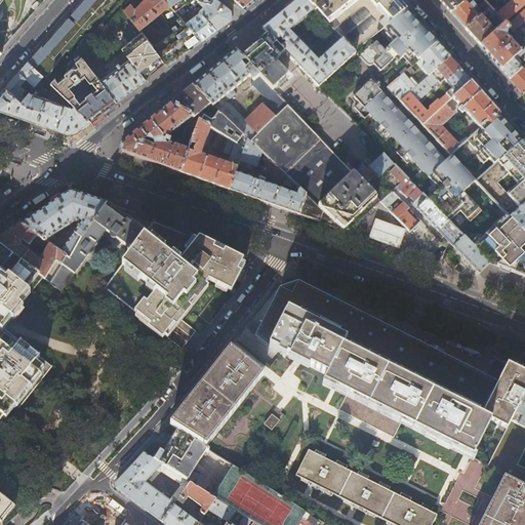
[(82,0),(54,32),(69,46),(86,28),(86,27),(109,0),(82,0)]
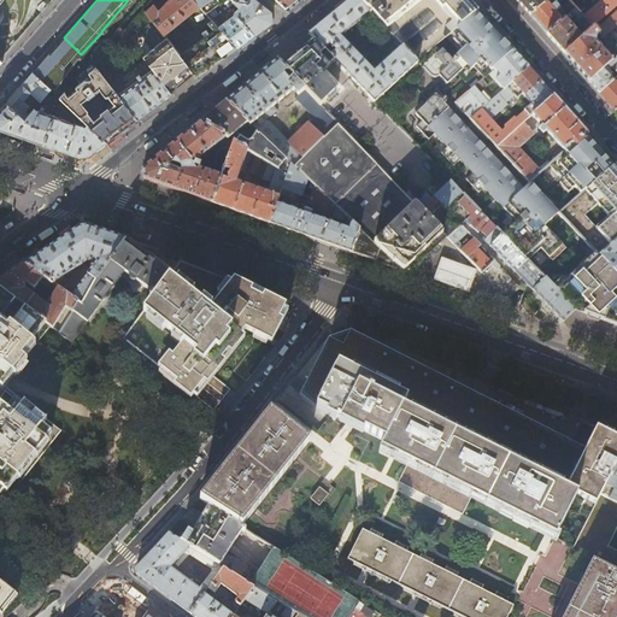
[(165,35),(200,6),(194,0),(170,0),(160,11),(154,5),(147,11),(165,35)]
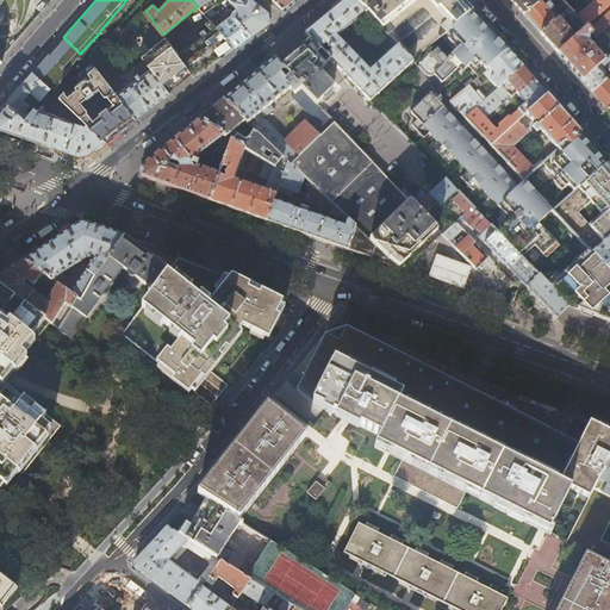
[(192,0),(198,6),(205,13),(221,1),(222,0),(192,0)]
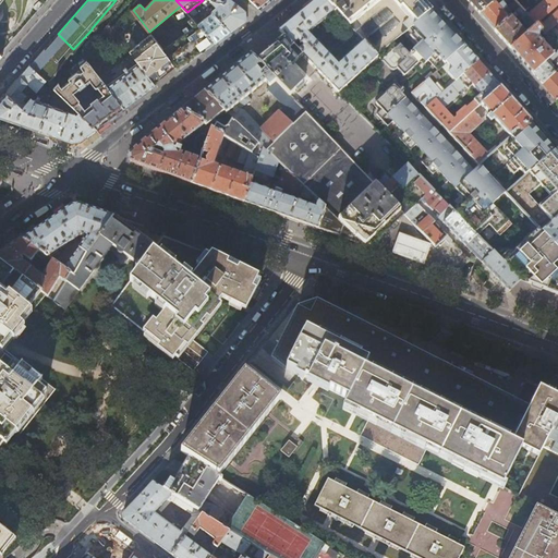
[(203,0),(202,1),(206,5),(211,2),(215,5),(218,5),(210,11),(211,12),(213,13),(229,31),(234,27),(245,19),(245,10),(231,0),(203,0)]
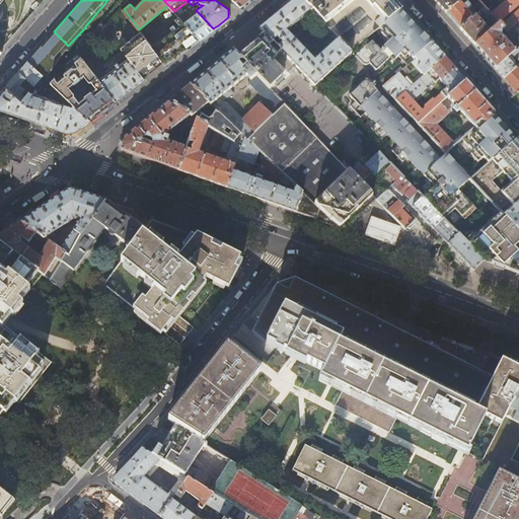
[(305,2),(302,0),(293,0),(260,28),(266,34),(282,51),(315,85),(351,53),(350,52),(338,39),(335,41),(314,60),(288,30),(312,10),(305,2)]
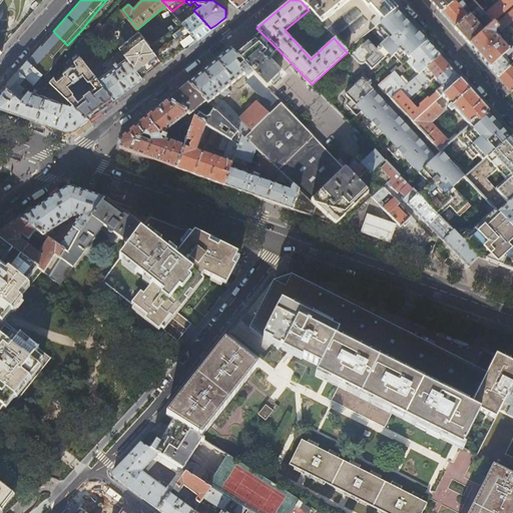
[(304,0),(302,2),(309,10),(311,12),(314,16),(330,33),(334,38),(346,51),(346,50),(398,9),(389,0),(304,0)]
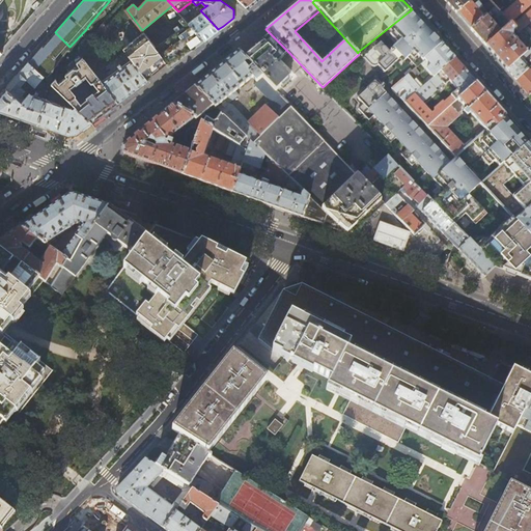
[(444,0),(454,11),(456,14),(470,0),(444,0)]
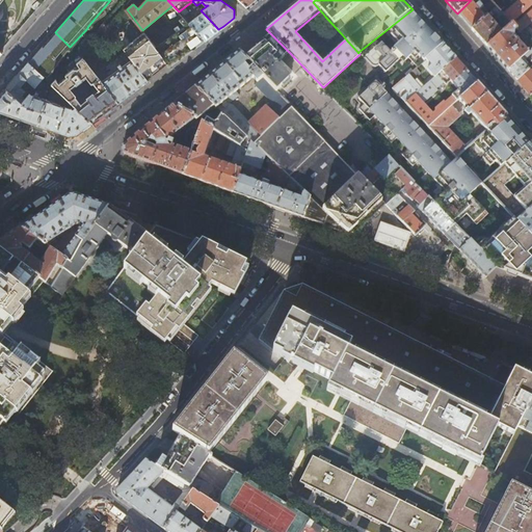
[(471,0),(457,14),(458,15),(472,29),(485,17),(479,9),(483,6),(477,0),(471,0)]
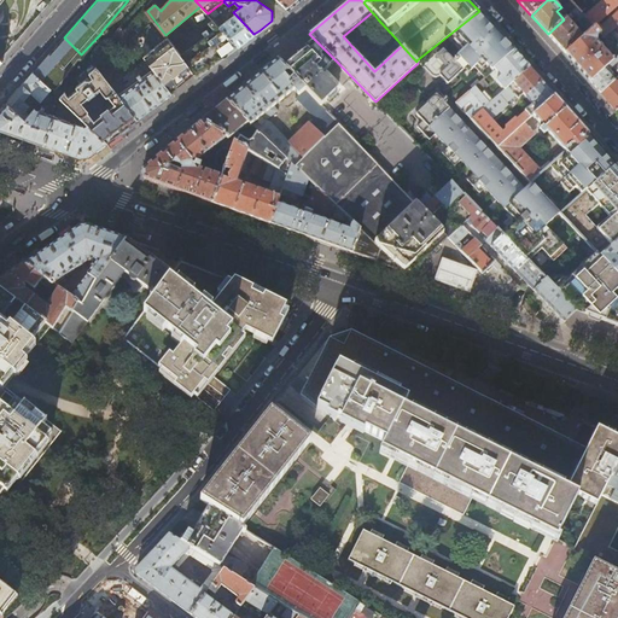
[(617,4),(617,0),(602,0),(584,16),(594,27),(600,34),(604,36),(613,28),(617,23),(617,10),(601,27),(598,23),(617,4)]
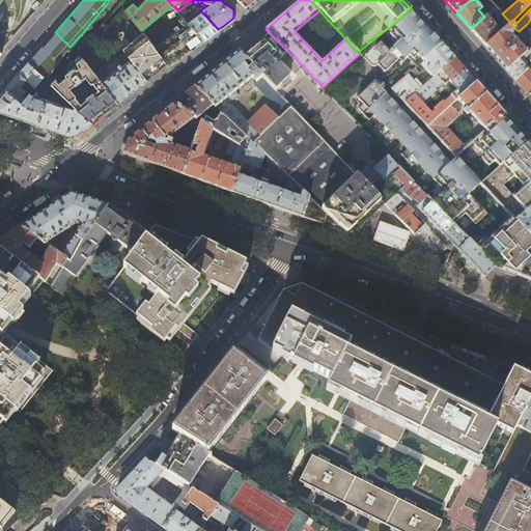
[(196,6),(196,5),(192,1),(178,11),(183,18),(196,6)]
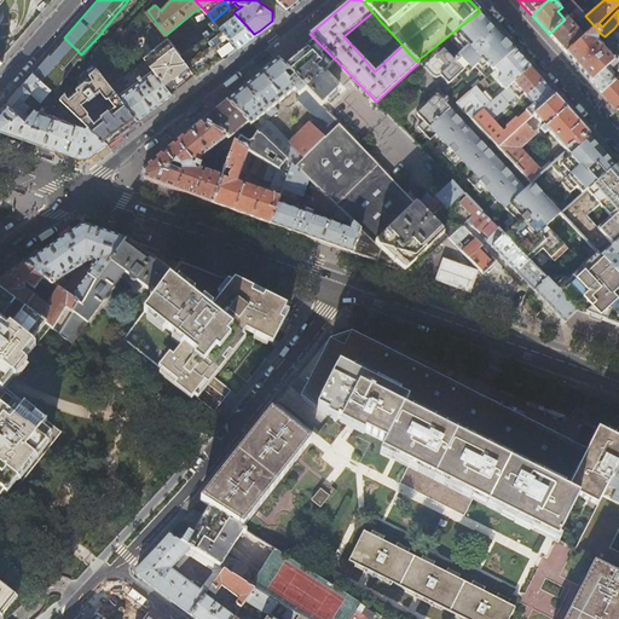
[(567,7),(572,13),(577,7),(572,3),(567,7)]
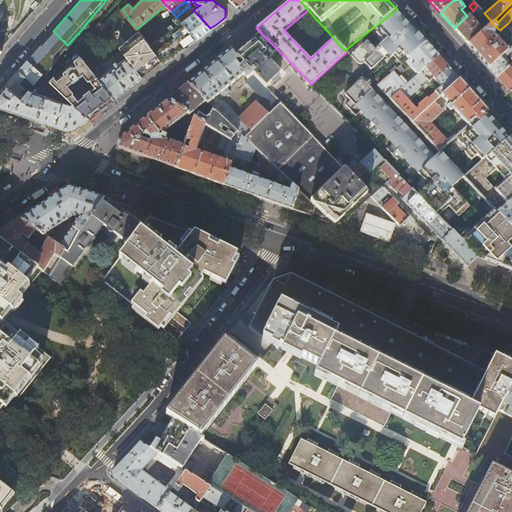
[(117,3),(100,21),(118,45),(127,57),(141,75),(153,65),(159,59),(160,59),(150,46),(137,29),(122,9),(117,3)]
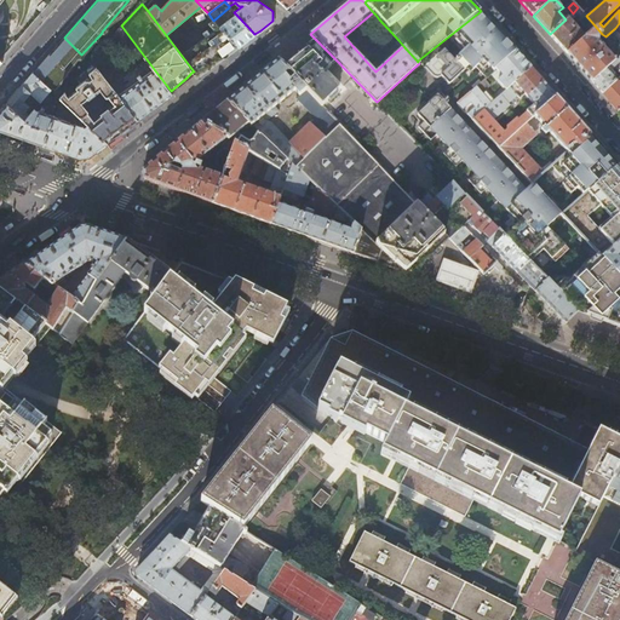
[(596,27),(586,16),(578,7),(573,13),(566,19),(550,34),(558,44),(567,55),(596,27)]
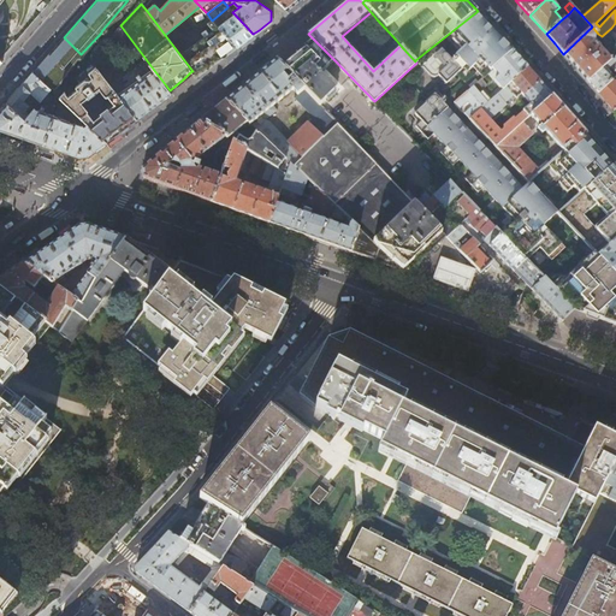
[(478,11),(415,60),(427,75),(428,75),(431,75),(433,75),(434,75),(437,73),(444,82),(465,65),(469,70),(473,67),(483,78),(487,73),(514,51),(478,11)]
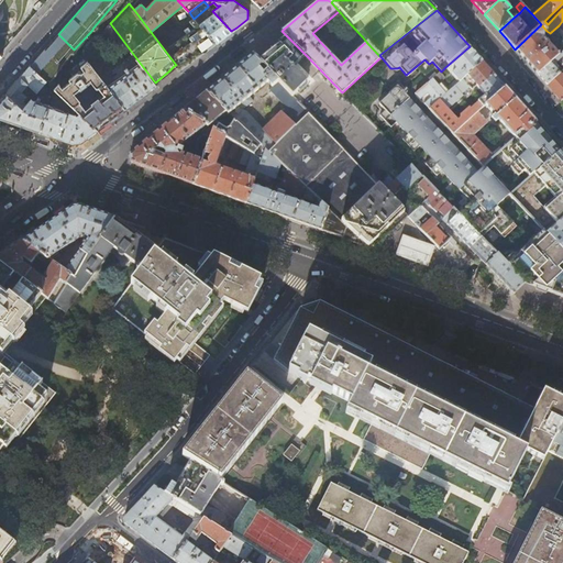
[(207,19),(199,24),(216,43),(218,42),(231,32),(231,31),(214,13),(209,18),(208,15),(206,17),(207,19)]
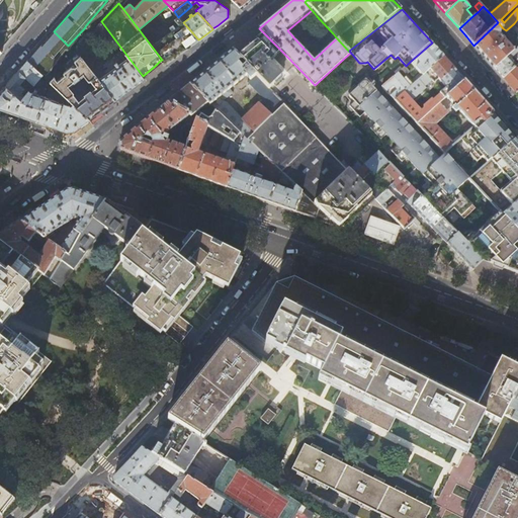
[(186,49),(198,39),(183,22),(178,17),(175,19),(179,25),(152,47),(162,60),(165,64),(186,49)]
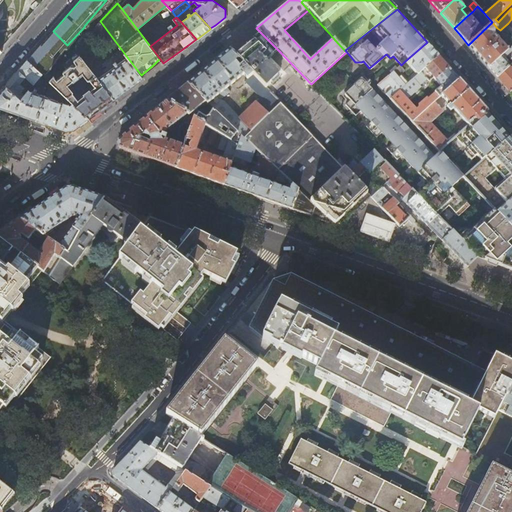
[(105,54),(118,45),(100,21),(88,34),(105,54)]
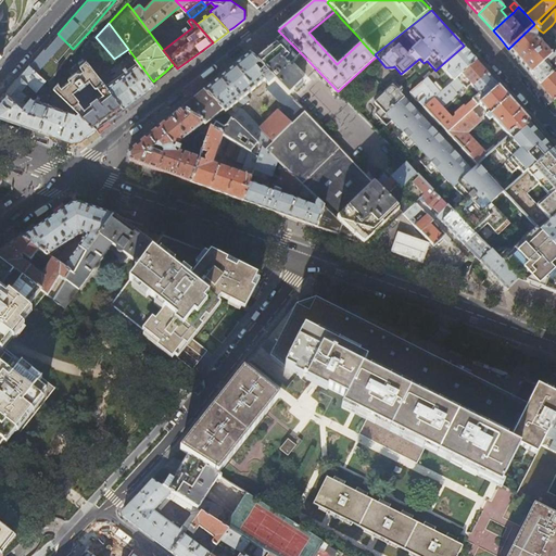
[(536,34),(540,30),(534,24),(508,49),(518,59),(531,74),(545,60),(548,57),(555,49),(555,37),(545,47),(536,37),(536,34)]
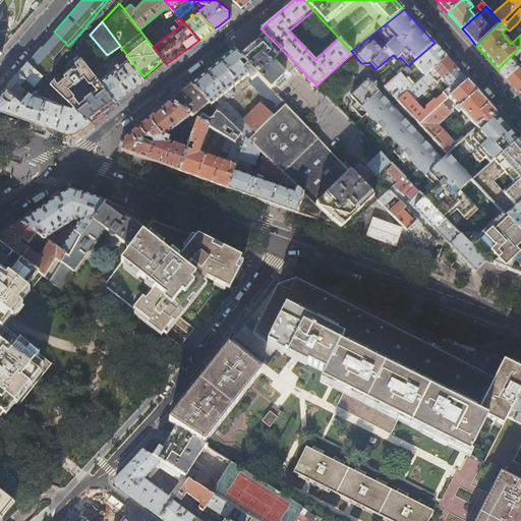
[(54,32),(50,36),(65,50),(68,46),(54,32)]
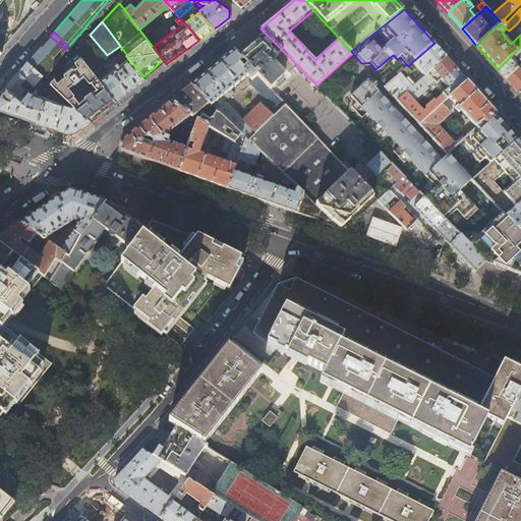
[(279,56),(283,51),(267,35),(264,38),(256,43),(243,54),(240,57),(273,91),(277,87),(276,84),(284,77),(272,64),(279,56)]
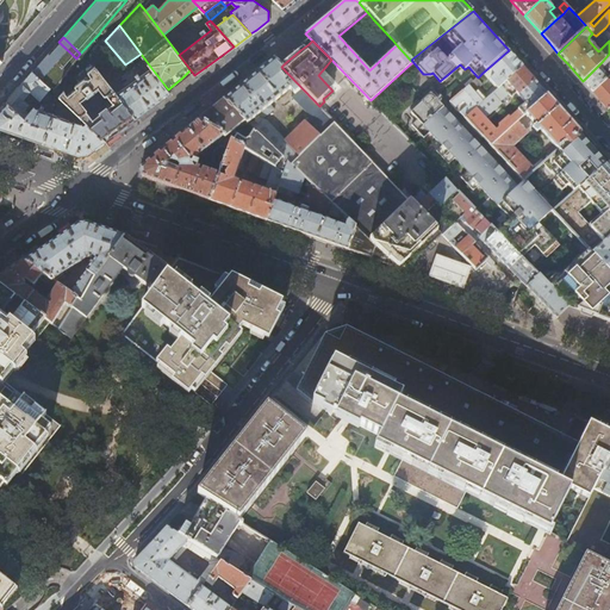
[(76,58),(58,42),(32,72),(50,88),(76,58)]
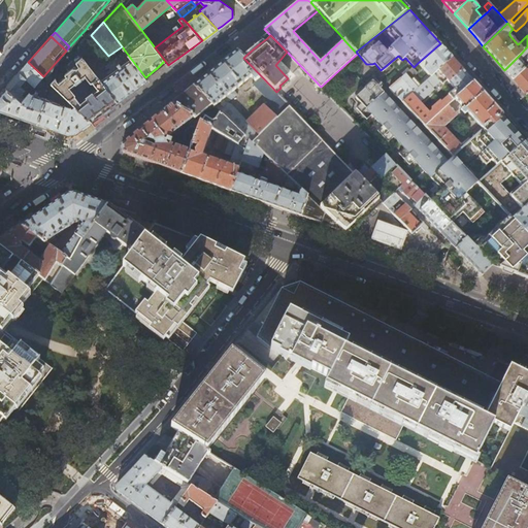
[(437,70),(452,57),(440,43),(418,63),(423,69),(425,69),(431,76),(437,70)]
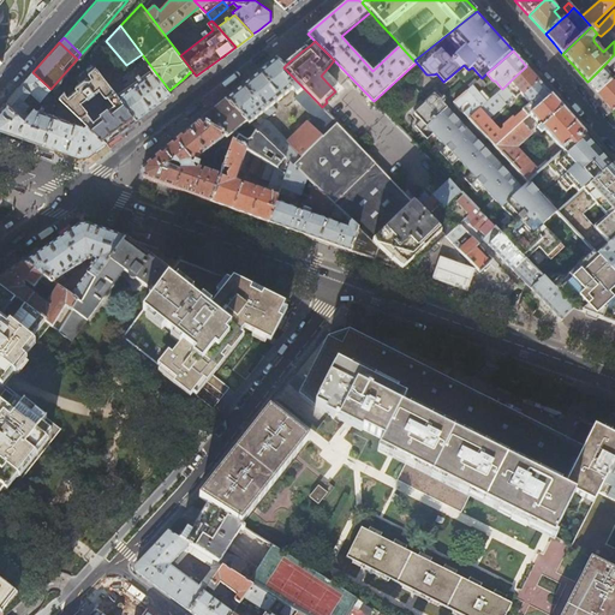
[(90,61),(90,64),(91,65),(96,66),(111,84),(118,79),(94,54),(89,60),(90,61)]
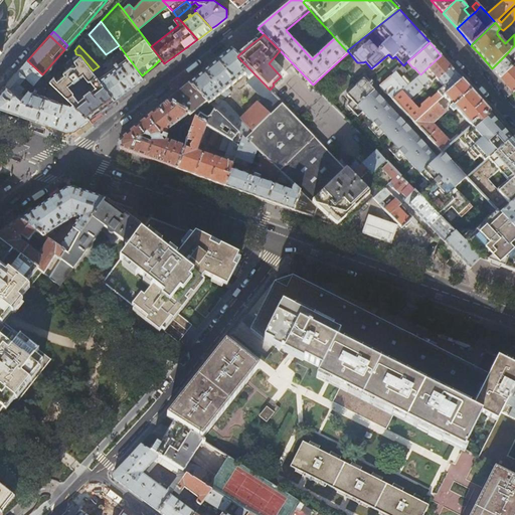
[(212,65),(189,84),(207,103),(214,110),(243,137),(245,139),(283,104),(270,90),(237,56),(231,50),(212,65)]
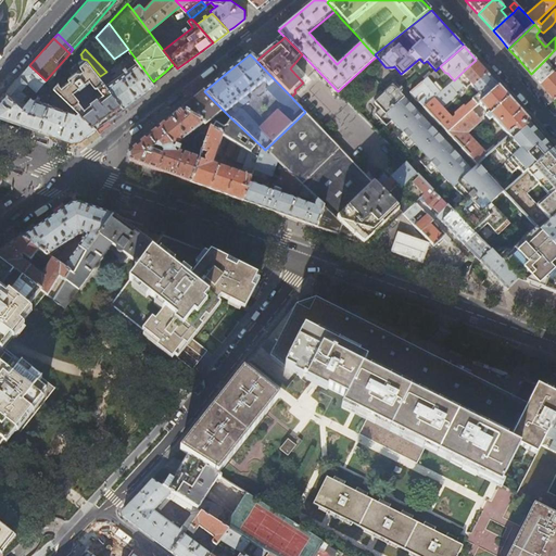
[(70,80),(67,80),(63,76),(53,87),(77,110),(97,128),(109,118),(124,108),(106,85),(100,76),(87,60),(83,59),(81,58),(80,58),(79,58),(78,59),(78,61),(76,63),(79,65),(83,71),(79,73),(76,72),(72,67),(68,72),(72,76),(67,78),(70,80)]
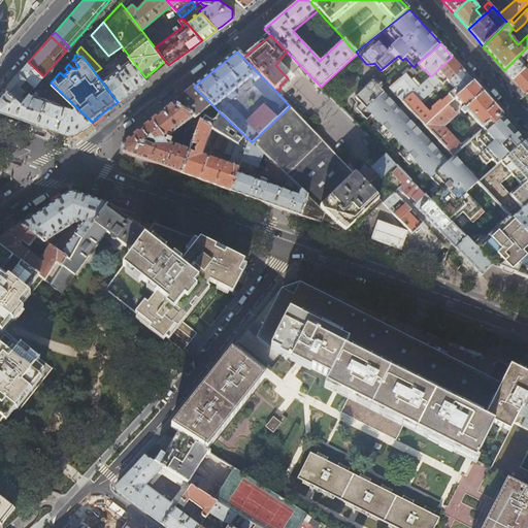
[(474,83),(452,57),(437,70),(447,80),(455,90),(441,101),(440,100),(432,108),(431,111),(432,112),(429,114),(410,95),(402,102),(425,126),(449,105),(456,98),(474,83)]
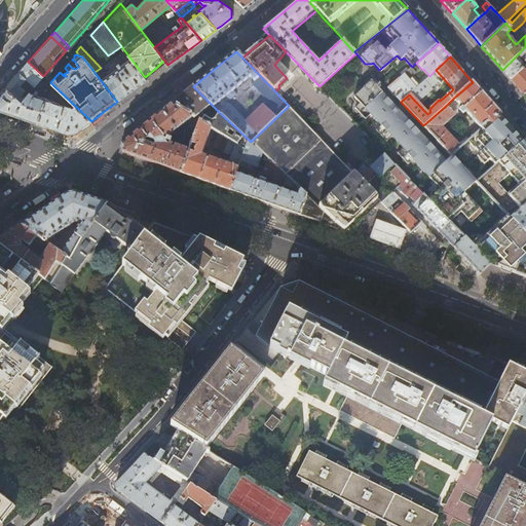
[(520,62),(516,57),(502,70),(503,70),(511,79),(523,68),(518,64),(520,62)]
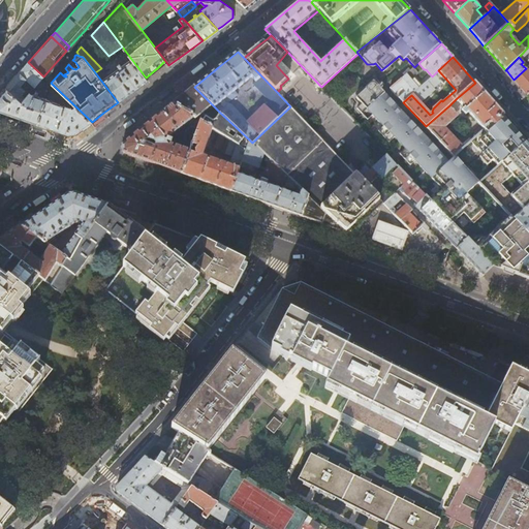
[(131,59),(107,76),(101,81),(118,102),(129,94),(148,81),(146,78),(131,59)]
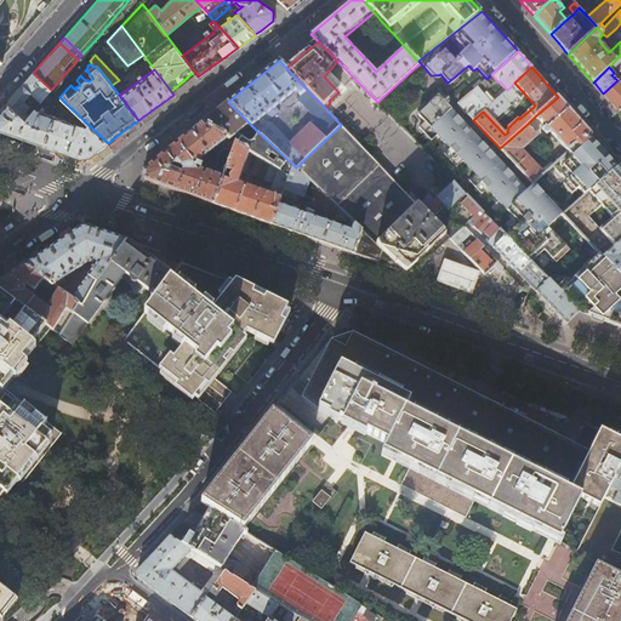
[(33,73),(23,85),(32,92),(35,97),(38,98),(35,102),(39,104),(43,101),(51,90),(33,73)]
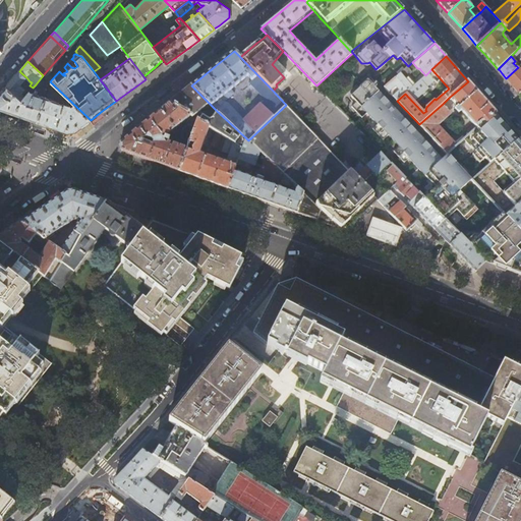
[(100,67),(94,71),(100,79),(106,75),(100,67)]
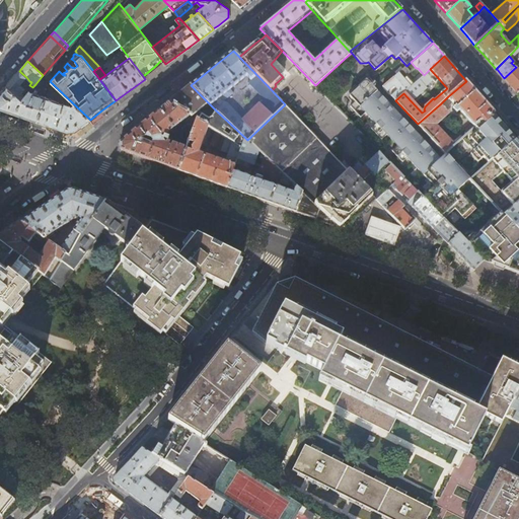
[(516,67),(504,78),(511,85),(517,93),(518,90),(518,69),(516,67)]
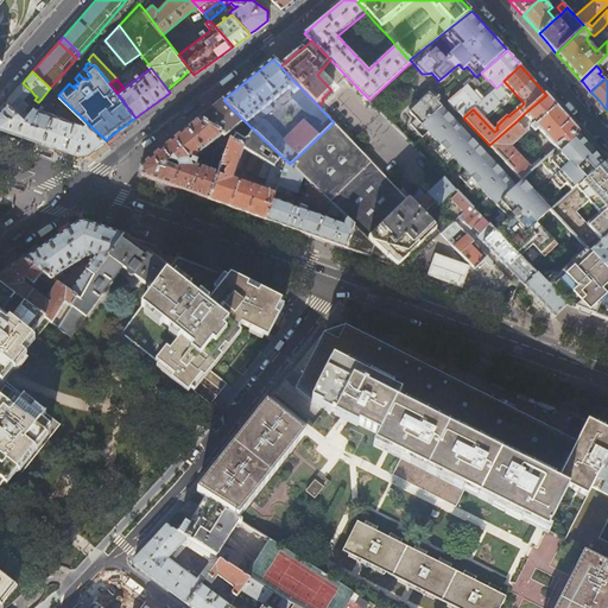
[(453,80),(438,89),(444,97),(458,89),(453,80)]
